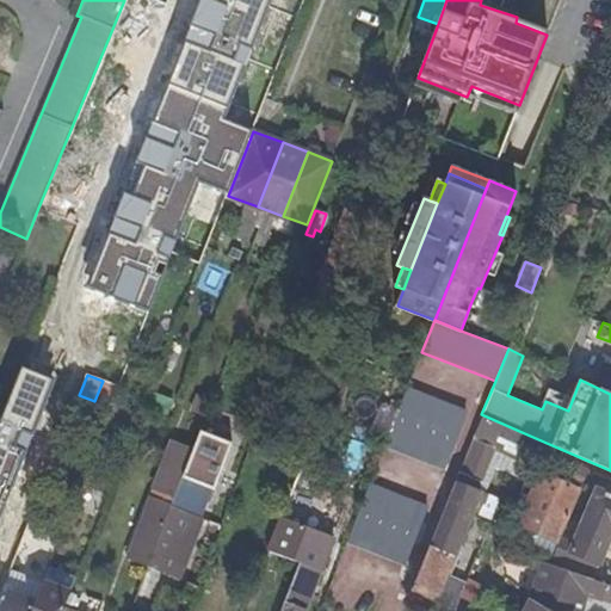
[(443,469),(467,412),(408,389),(387,446),(443,469)]
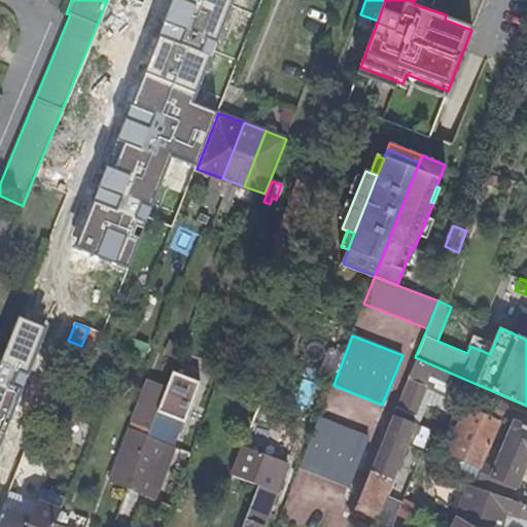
[(314,383),(323,359),(312,354),(271,462),(286,468),(314,398),(302,394),(314,383)]
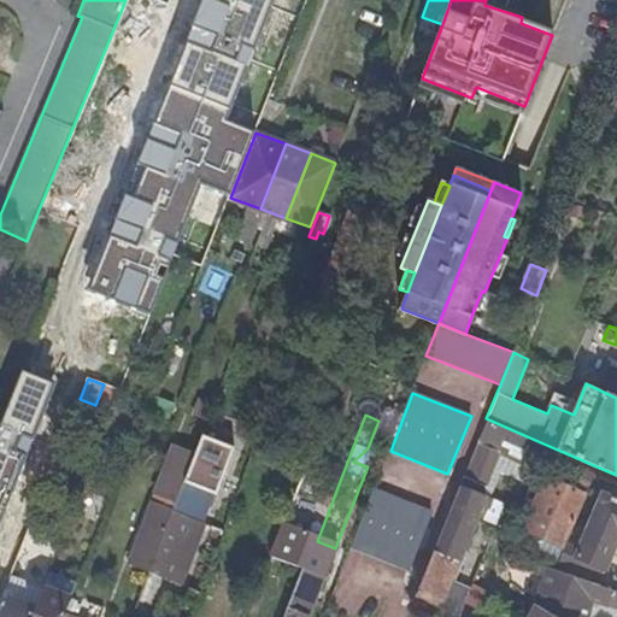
[(526,462),(535,440),(486,418),(477,442),(481,444),(468,477),(486,485),(499,451),(526,462)]
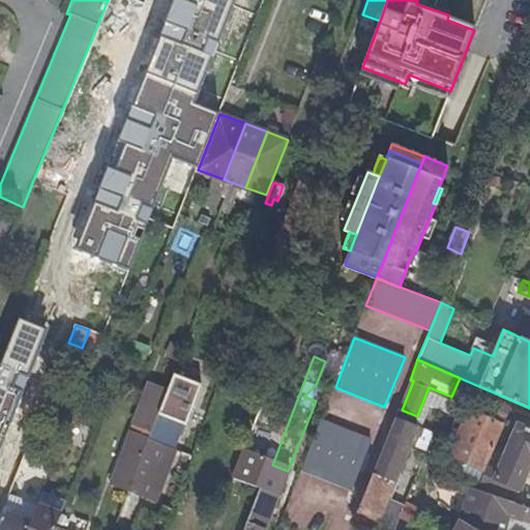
[(136,421),(153,428),(159,412),(168,389),(150,383),(136,421)]
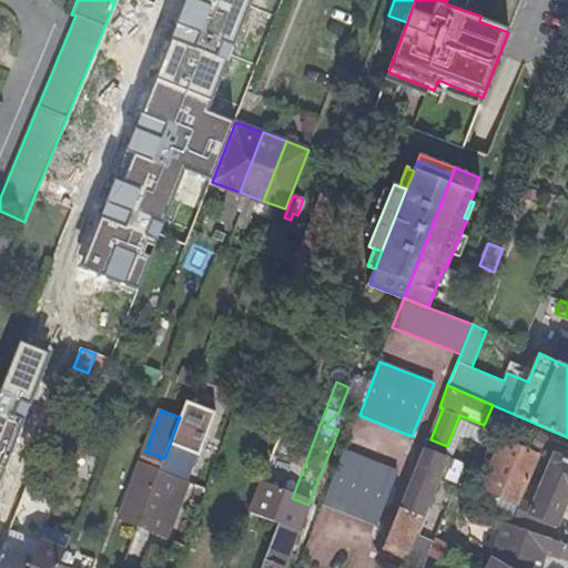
[(493,510),(510,517),(518,499),(537,453),(500,438),(479,486),(498,495),(493,510)]
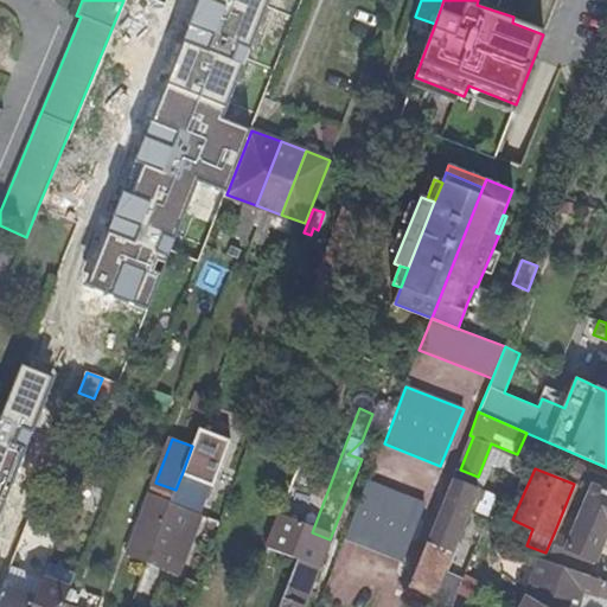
[(210,481),(183,472),(176,490),(171,502),(149,557),(148,560),(180,573),(204,513),(199,511),(210,481)]
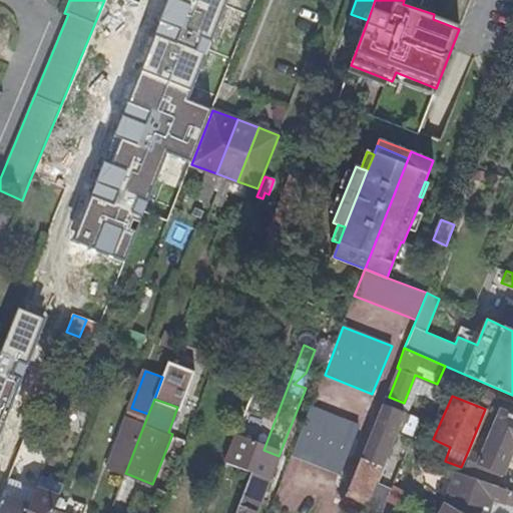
[(410,415),(382,404),(345,496),(378,512),(382,512),(392,489),(375,482),(399,421),(406,424),(410,415)]
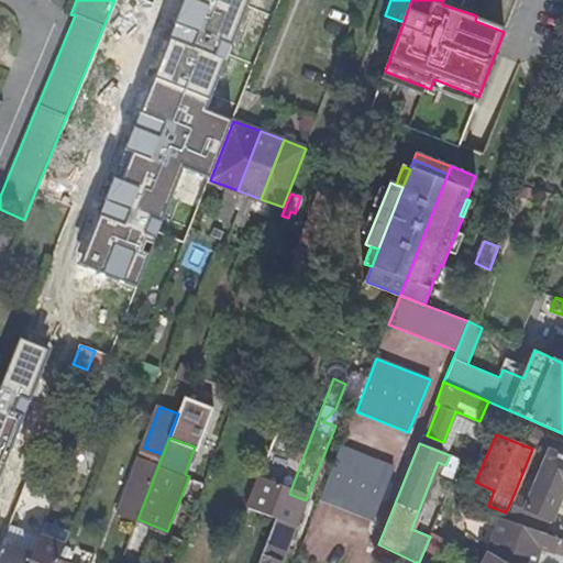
[(394,466),(341,445),(320,499),(373,519),(394,466)]
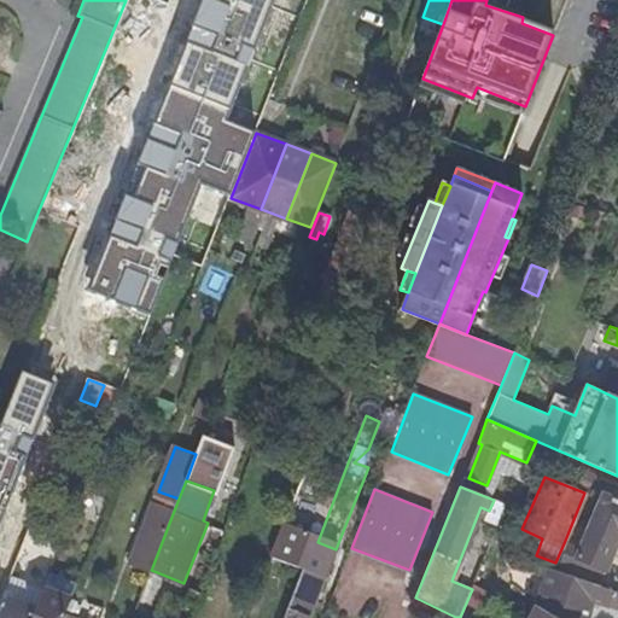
[(291,557),(313,500),(295,493),(273,551),(291,557)]
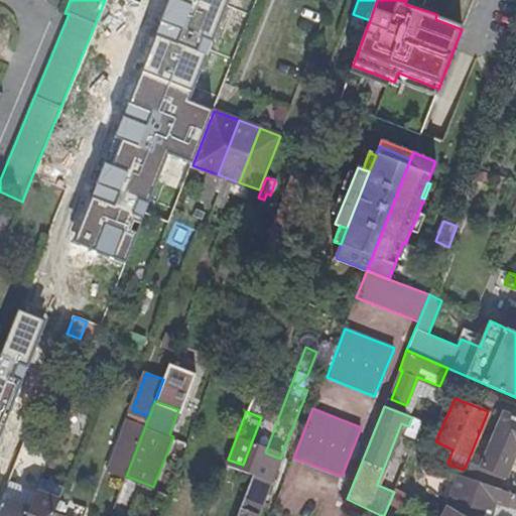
[(483,459),(471,454),(464,470),(462,477),(500,491),(515,454),(515,418),(502,412),(483,459)]
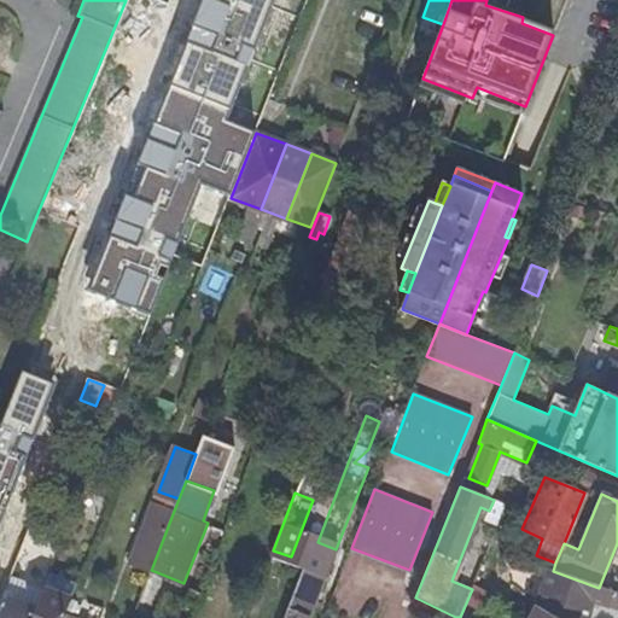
[(132,559),(152,567),(174,511),(153,503),(132,559)]
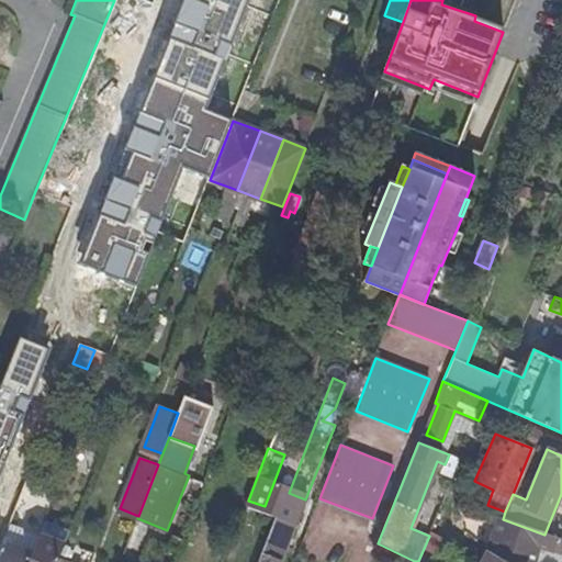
[(553,552),(558,539),(544,535),(503,519),(496,517),(485,550),(480,561),(535,561),(540,548),(553,552)]
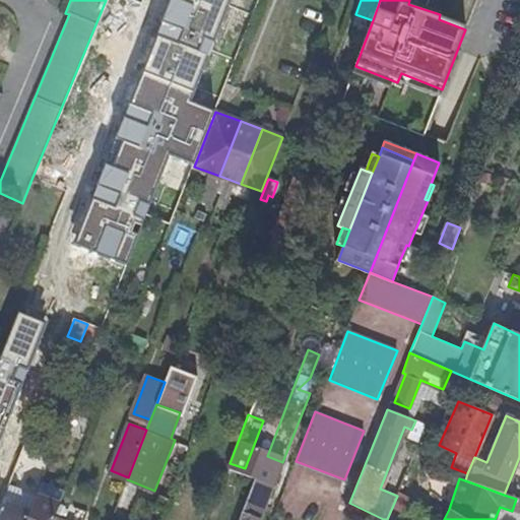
[(259,519),(273,486),(255,479),(239,519),(259,519)]
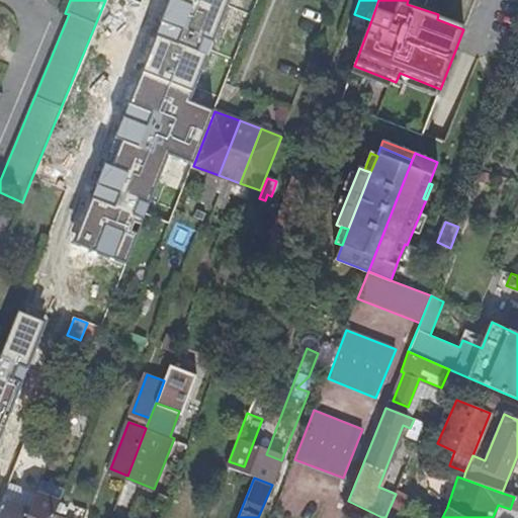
[(48,484),(42,496),(58,501),(62,490),(48,484)]
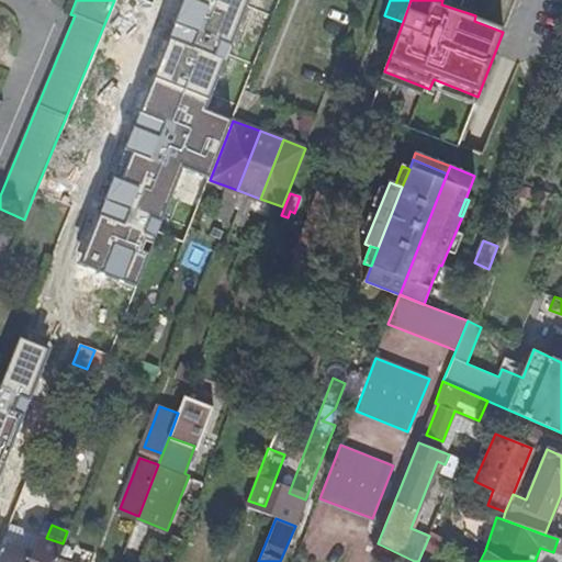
[(429,536),(418,561),(439,561),(447,542),(430,534),(429,536)]
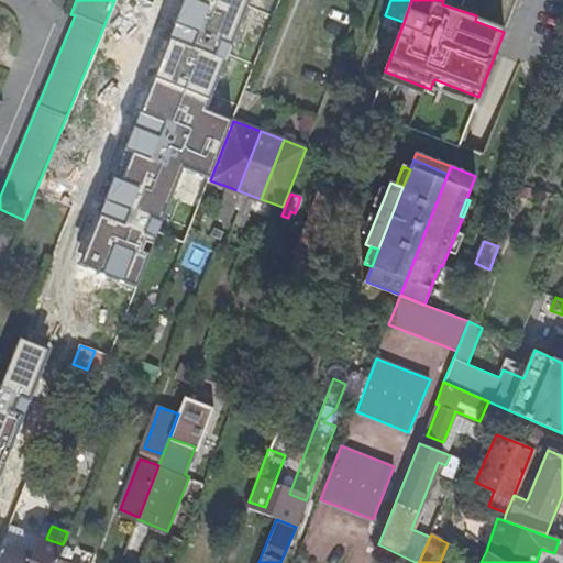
[(55,562),(63,544),(46,539),(39,536),(32,554),(30,560),(28,562),(55,562)]
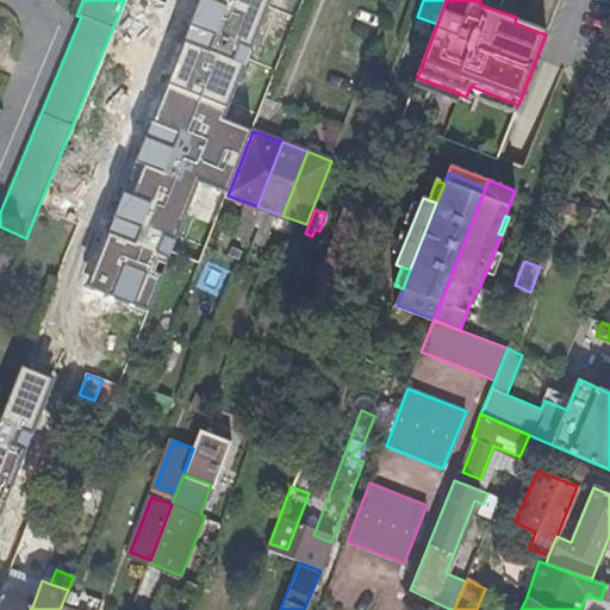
[(1,593),(32,607),(35,601),(4,587),(1,593)]
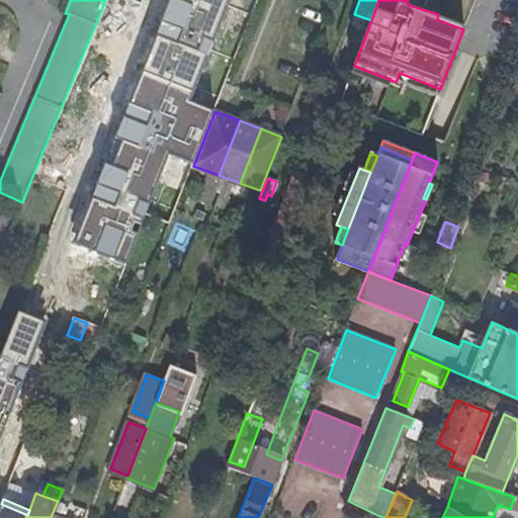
[(25,517),(27,515),(1,504),(0,506),(0,517),(25,517)]
